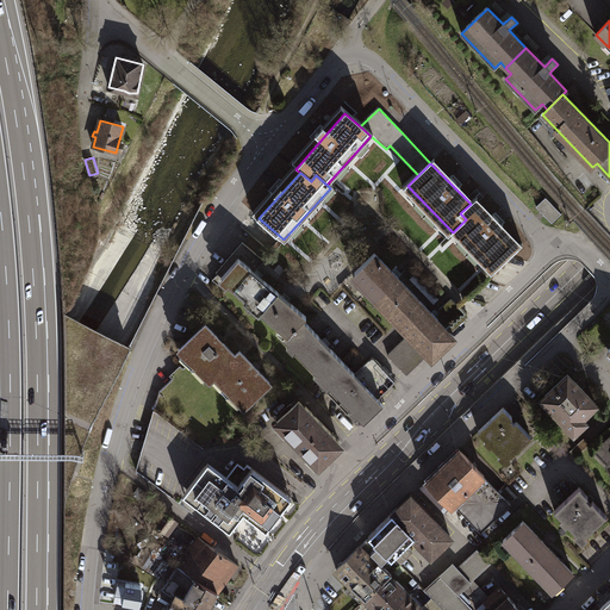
[(561,215),(546,198),(536,206),(552,223),(561,215)]
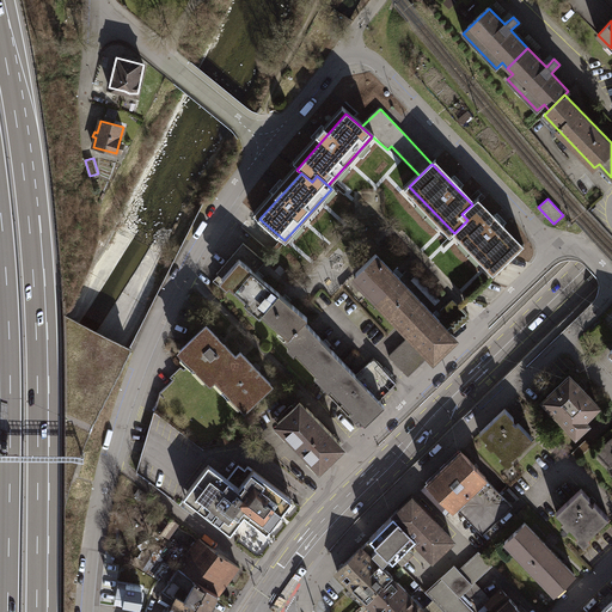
[(458,230),(496,270),(520,248),(476,201),(472,204),(461,214),(467,220),(458,230)]
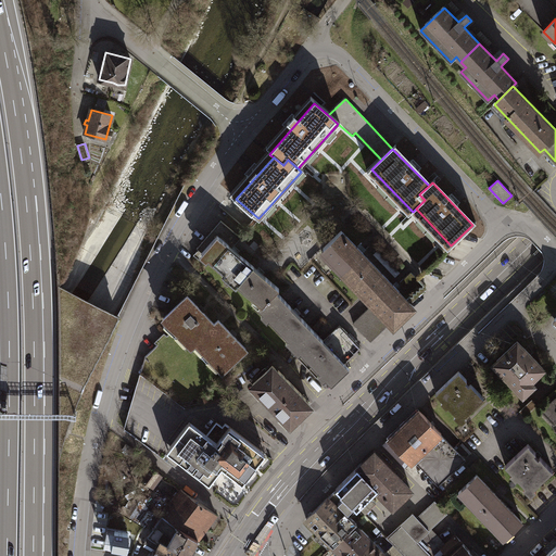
[(200,252),(226,275),(242,256),(231,247),(240,237),(225,224),(200,252)]
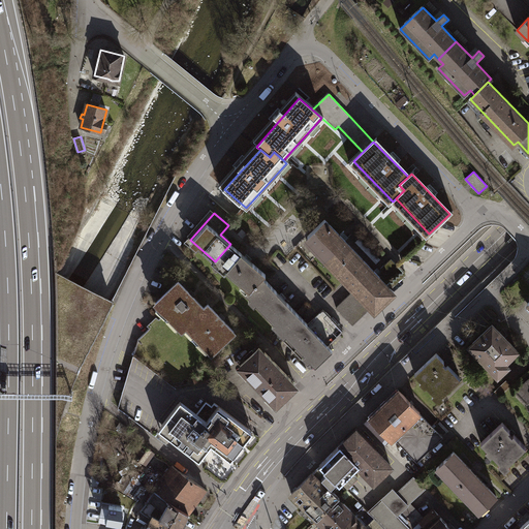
[(342,239),(325,220),(308,237),(356,289),(337,308),(351,323),(371,305),(375,310),(394,292),(390,287),(404,274),(392,259),(376,274),(342,239)]
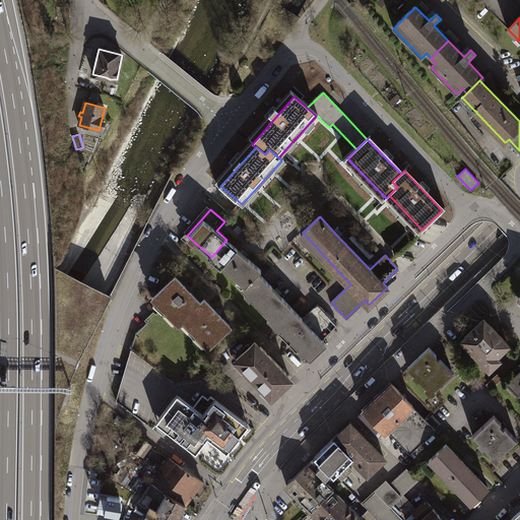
[(260,270),(226,240),(211,257),(244,285),(259,271),(260,270)]
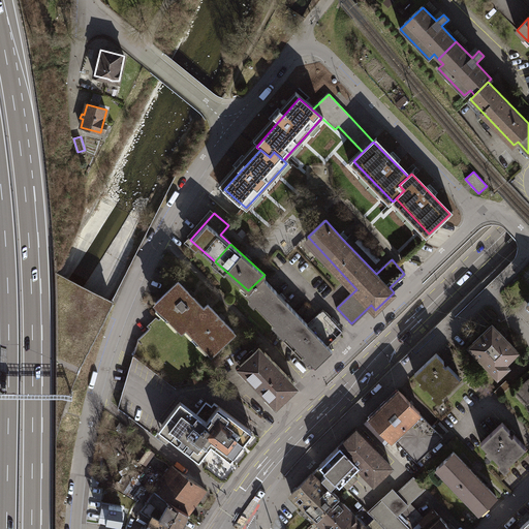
[(246,292),(278,324),(294,309),(263,276),(248,290),(246,292)]
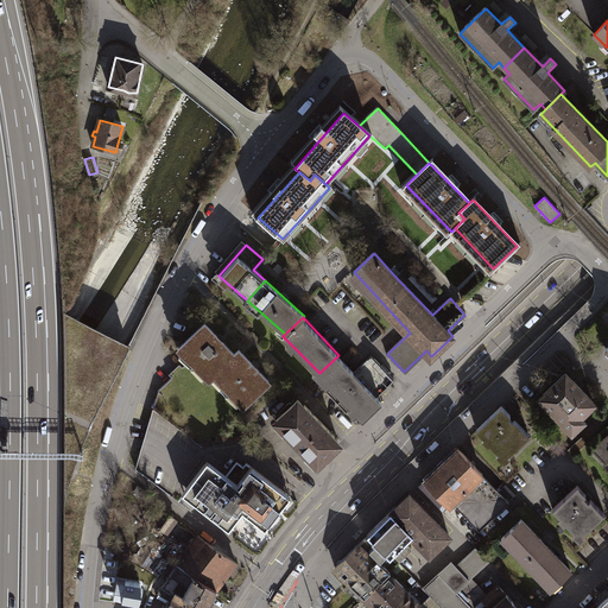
[(190,363),(208,382),(213,379),(236,355),(204,323),(177,350),(190,363)]
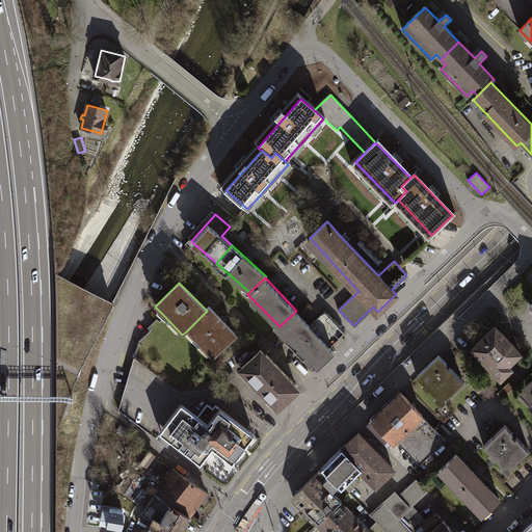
[(186,331),(213,360),(237,336),(210,308),(207,311),(186,331)]
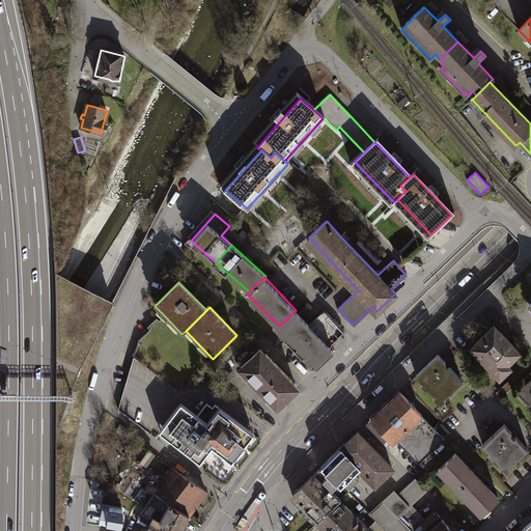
[(296,310),(279,326),(318,367),(335,352),(329,346),(344,332),(324,311),(309,325),(296,310)]
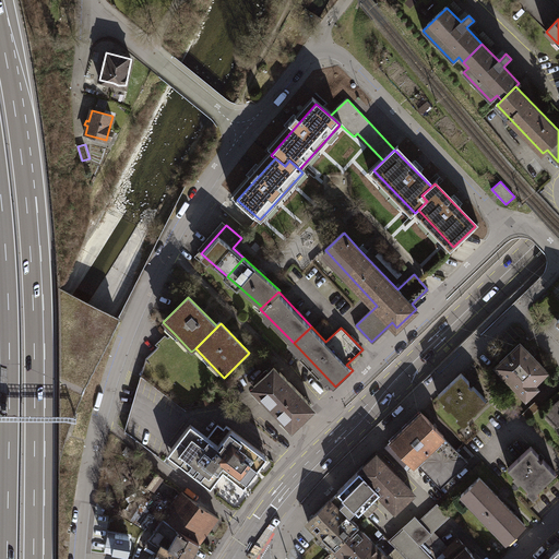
[(547,370),(522,343),(500,364),(526,391),(547,370)]
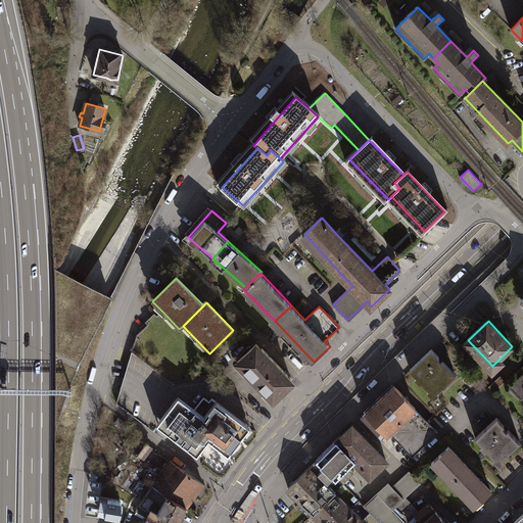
[(295,381),(256,341),(232,365),(272,405),(295,381)]
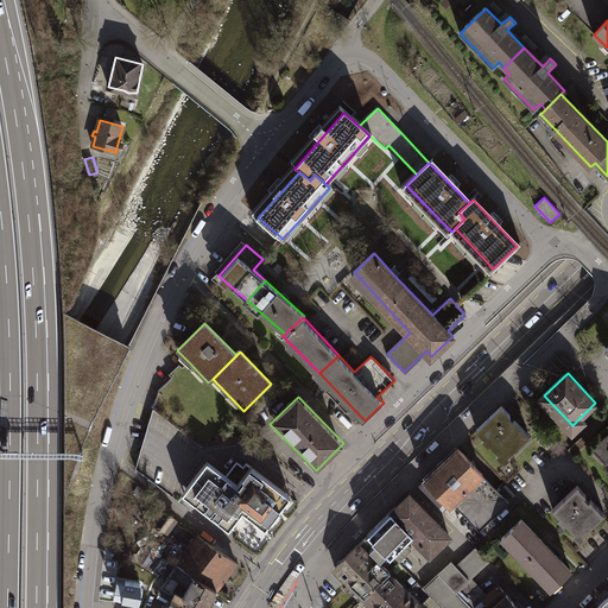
[(530,435),(502,406),(477,430),(504,458),(530,435)]
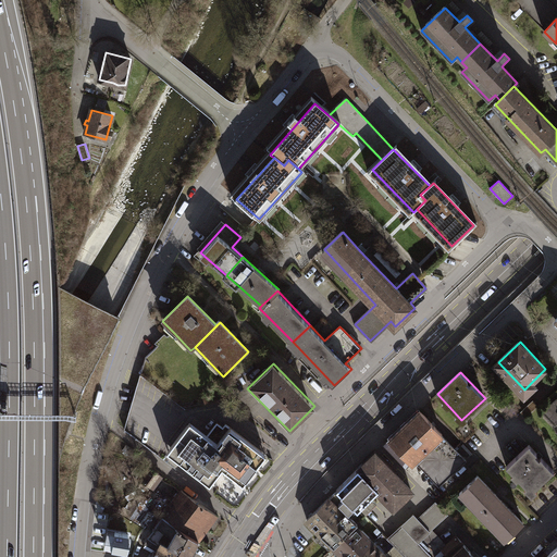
[(556,398),(543,412),(556,425),(556,423),(556,398)]
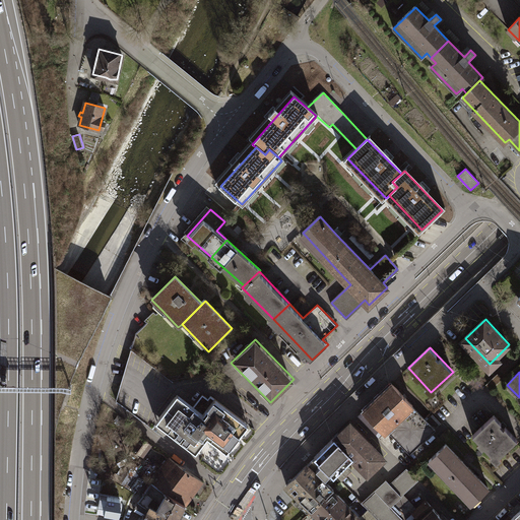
[(502,381),(497,376),(486,386),(491,391),(502,381)]
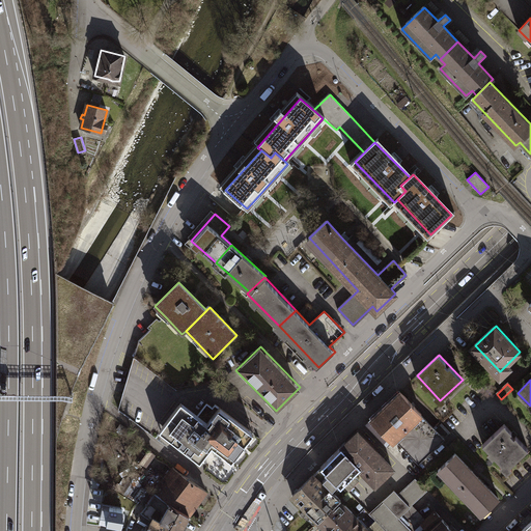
[(445,440),(399,391),(370,418),(393,443),(399,437),(422,460),(445,440)]
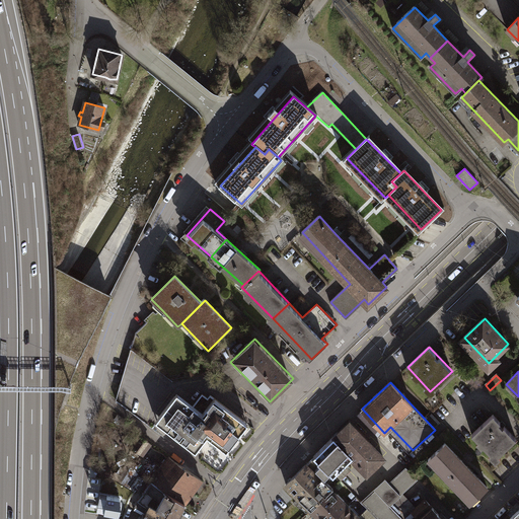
[(248,424),(215,398),(204,414),(177,393),(157,420),(197,449),(208,434),(229,450),(248,424)]
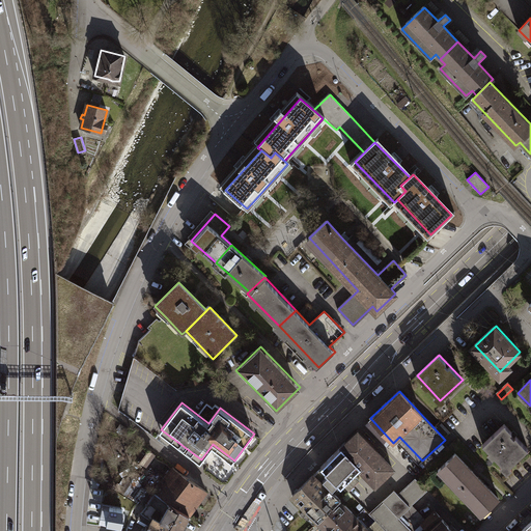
[(529,449),(505,424),(483,445),(507,470),(529,449)]
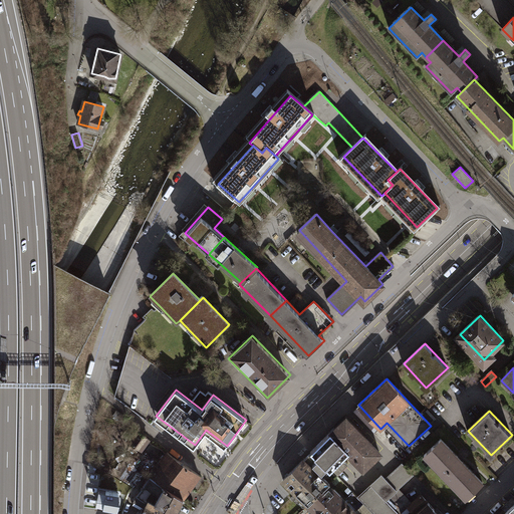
[(347,418),(331,433),(349,452),(348,453),(364,469),(381,453),(347,418)]
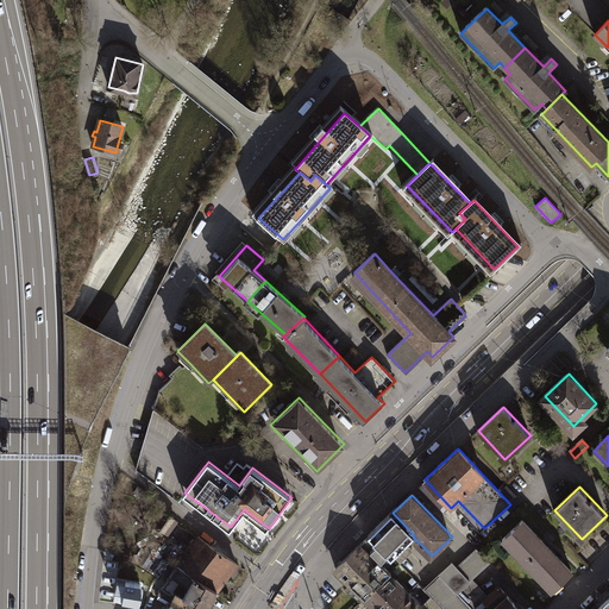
[(176,521),(163,512),(154,523),(167,534),(176,521)]
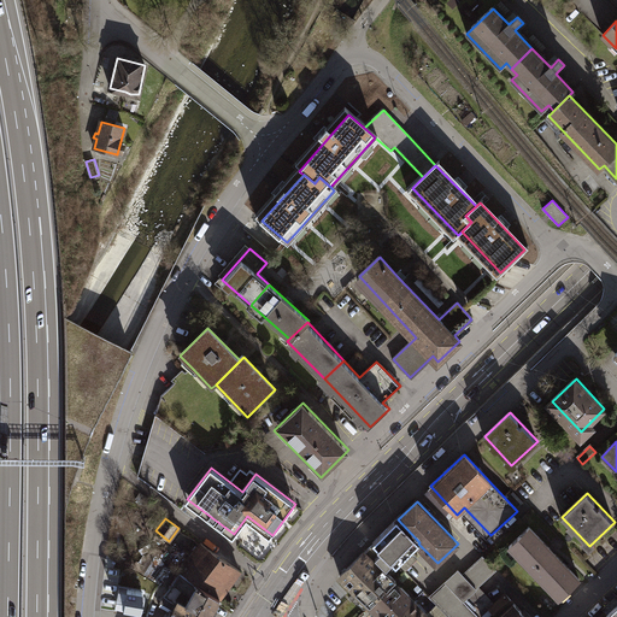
[(398,519),(374,544),(381,551),(375,557),(387,568),(393,562),(397,565),(418,544),(419,542),(398,519)]
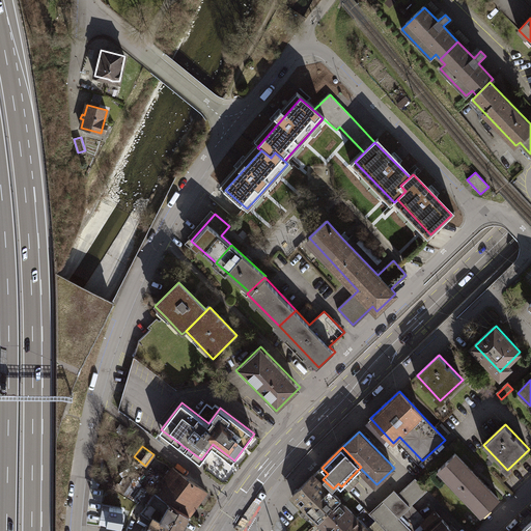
[(499,499),(456,454),(439,471),(481,515),(499,499)]
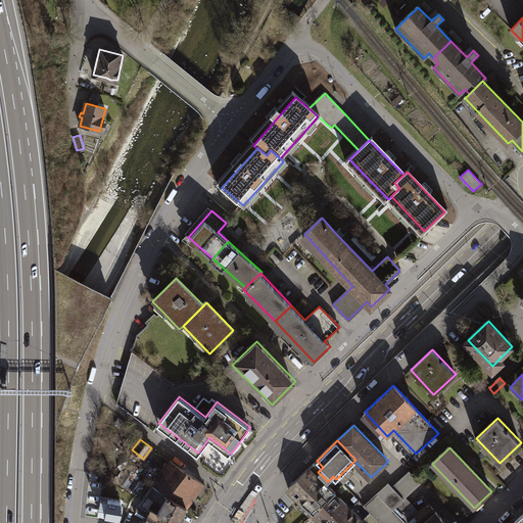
[(203,483),(171,461),(162,471),(158,468),(154,473),(159,475),(152,483),(154,485),(186,507),(203,483)]
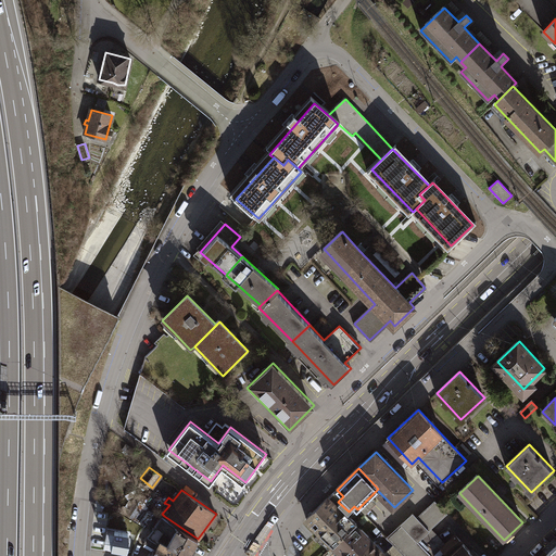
[(350,517),(357,509),(354,506),(349,512),(338,502),(343,496),(337,490),(328,497),(343,514),(345,512),(350,517)]
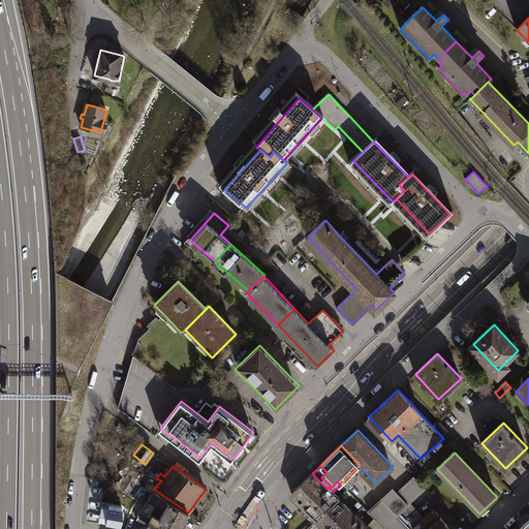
[(327,489),(312,473),(291,494),(317,521),(338,500),(340,498),(333,492),(329,487),(327,489)]
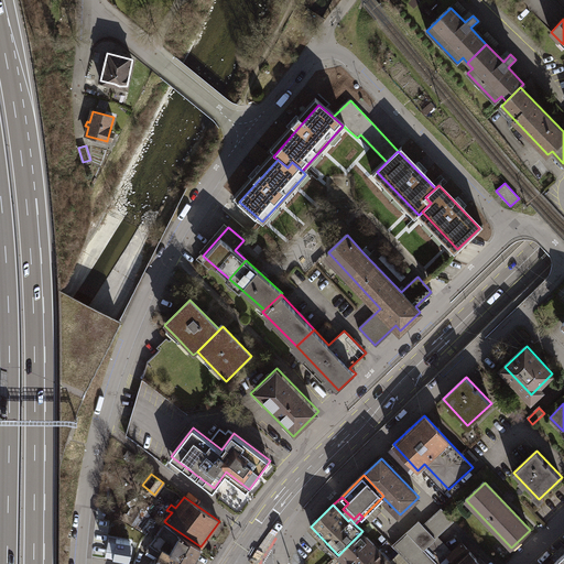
[(411,563),(438,563),(437,563),(425,550),(438,537),(455,521),(441,507),(422,524),(420,521),(408,532),(410,535),(397,549),(411,563)]
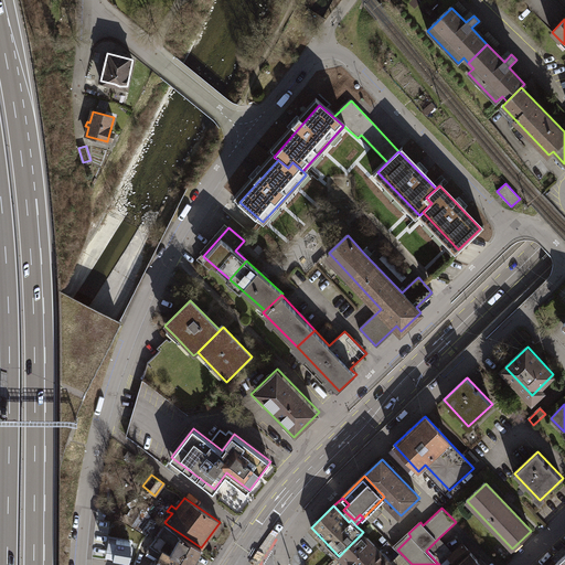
[(144,534),(155,520),(150,516),(139,530),(144,534)]
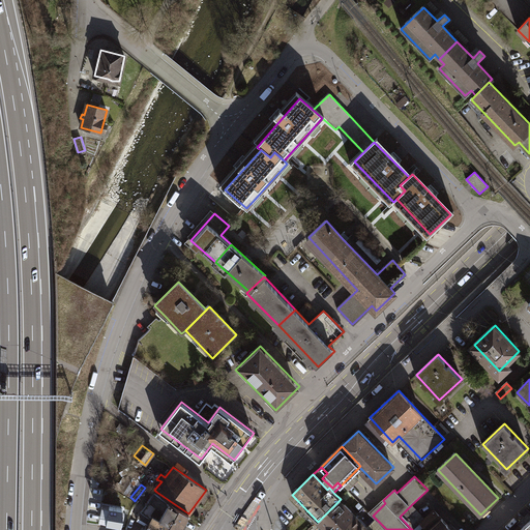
[(179,529),(189,514),(188,513),(156,492),(142,511),(141,511),(139,517),(149,523),(145,529),(179,529)]
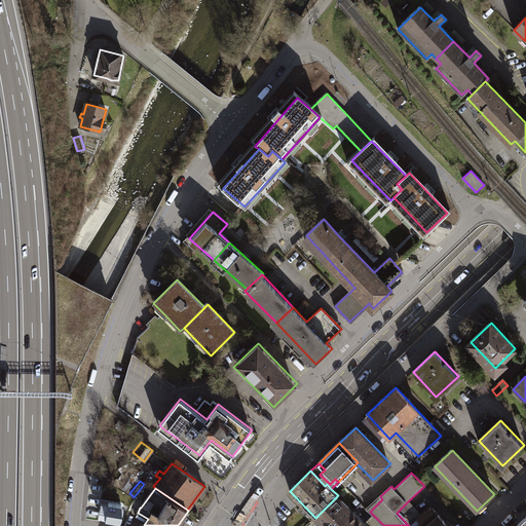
[(339,525),(351,514),(336,497),(315,518),(324,525),(339,525)]
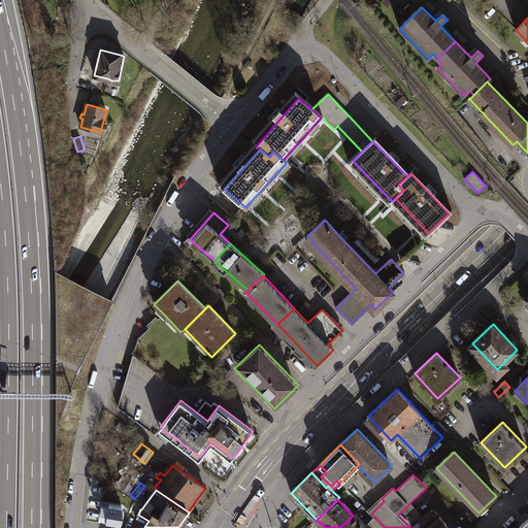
[(409,527),(422,516),(410,502),(398,515),(409,527)]
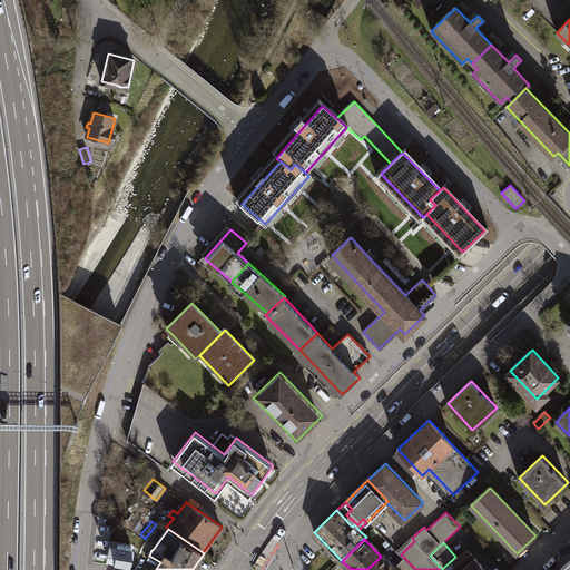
[(129,557),(131,547),(118,544),(115,560),(127,563),(129,557)]
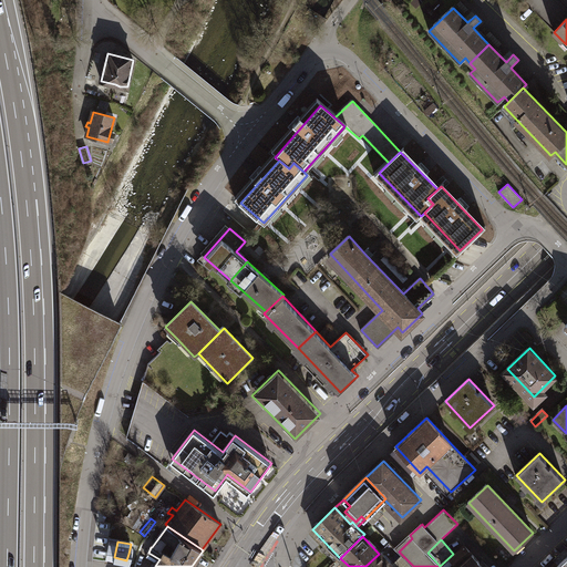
[(462,566),(461,566),(483,566),(467,549),(456,559),(462,566)]
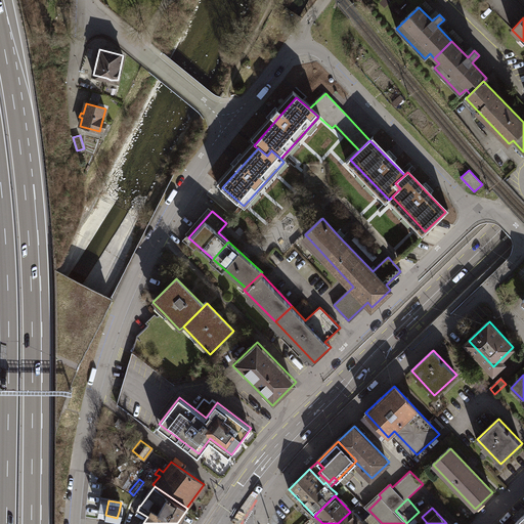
[(360,523),(361,523),(350,512),(338,523),(360,523)]
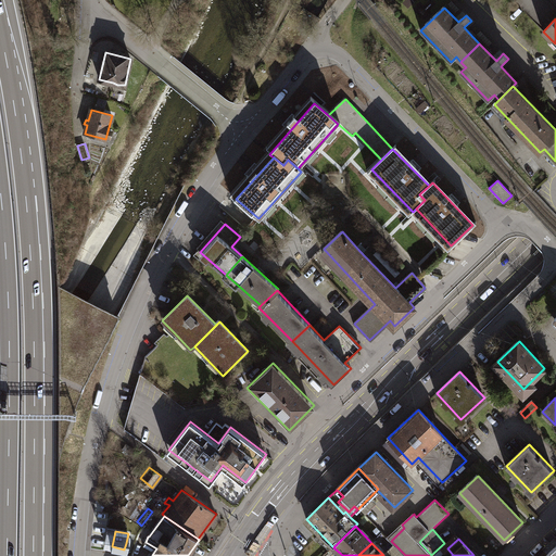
[(555,555),(555,546),(544,555),(555,555)]
